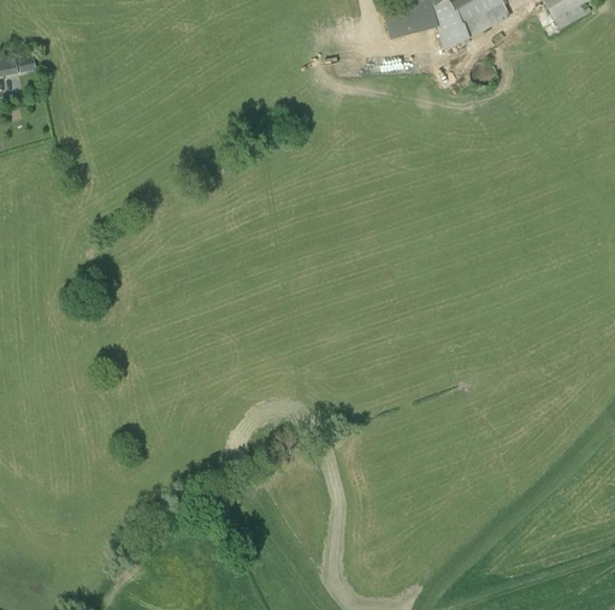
[(390,39),(438,27),(432,5),(435,5),(432,0),(397,0),(379,5),(390,39)]
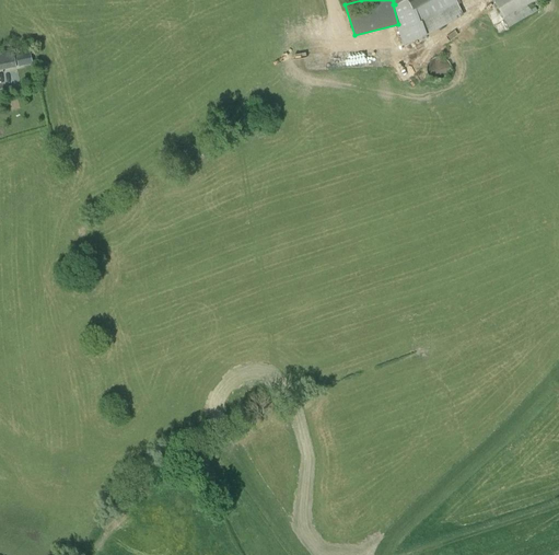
[(404,0),(395,4),(393,4),(398,24),(404,45),(427,34),(422,21),(420,21),(416,8),(414,9),(409,0),(404,0)]
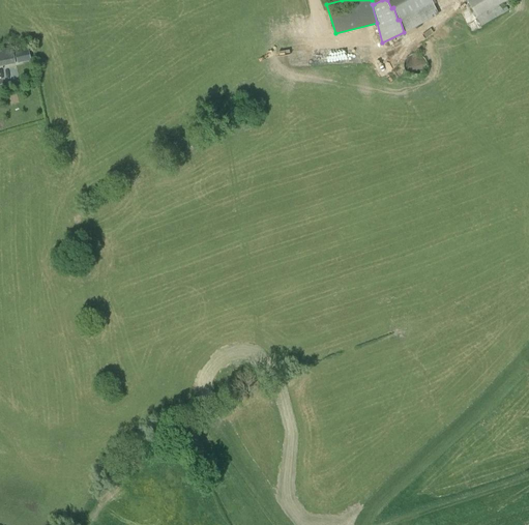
[(387,0),(391,8),(393,7),(407,0),(387,0)]
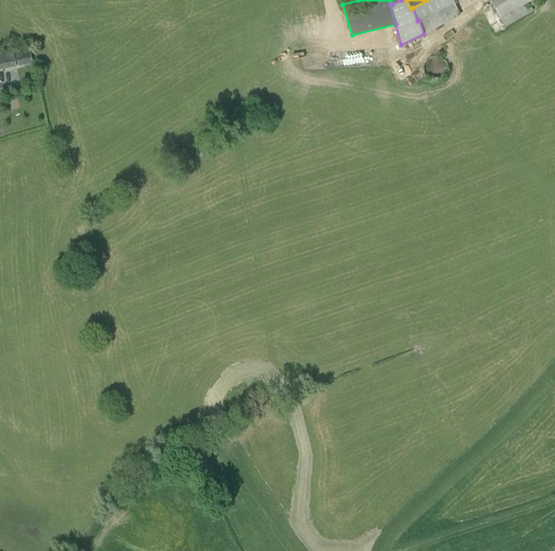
[(417,21),(419,21),(454,1),(453,0),(427,0),(413,8),(417,21)]
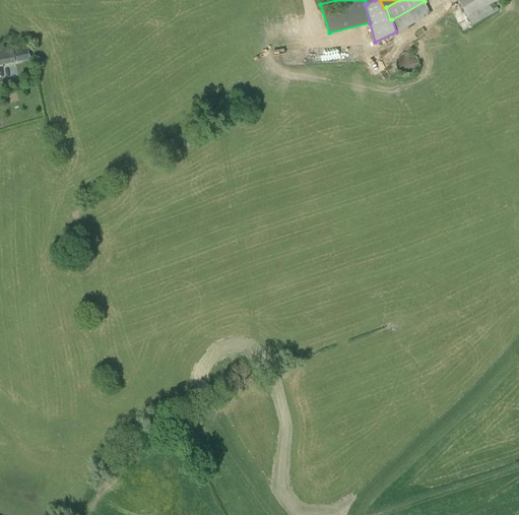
[(458,0),(461,4),(465,11),(469,18),(472,23),(505,4),(502,0),(458,0)]
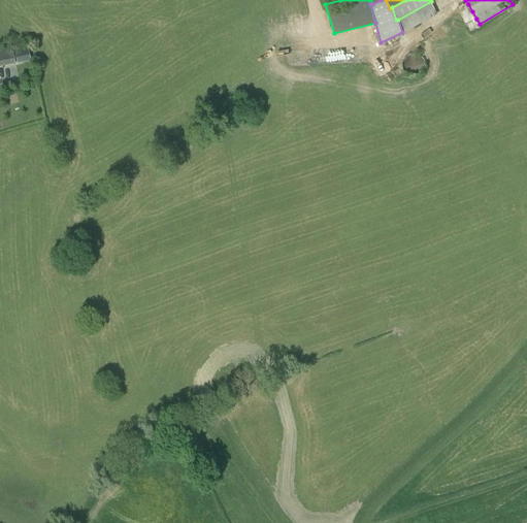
[(436,12),(431,1),(398,20),(402,32),(436,12)]
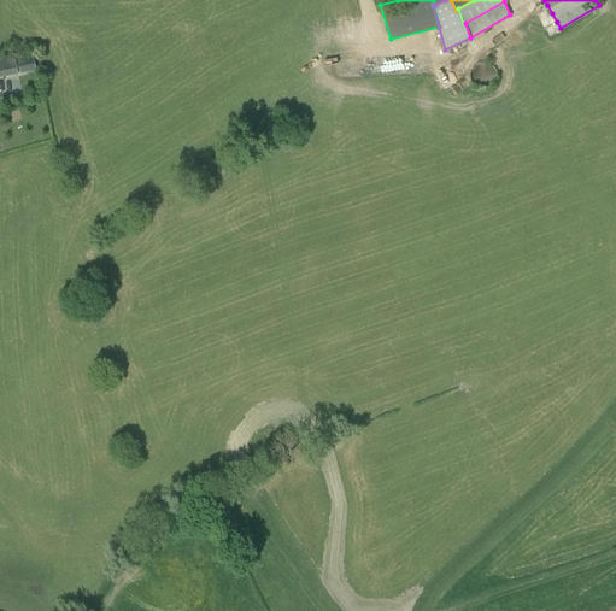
[(552,13),(547,5),(537,11),(540,19),(552,13)]
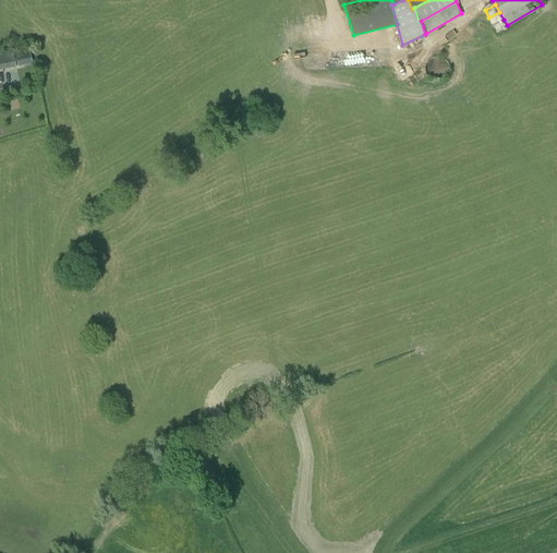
[(507,25),(504,20),(494,25),(497,32),(507,27),(507,25)]
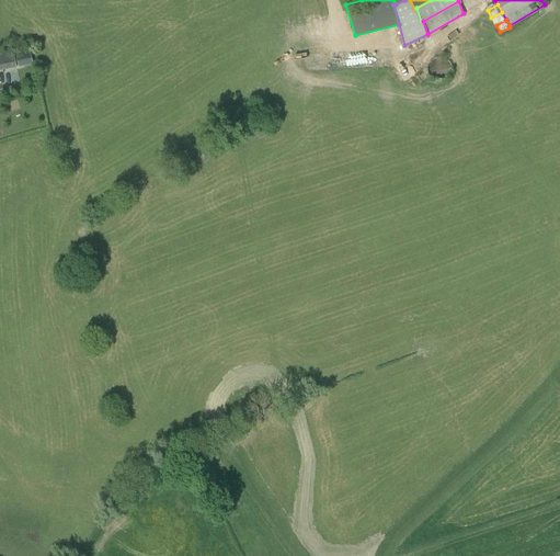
[(0,63),(12,60),(11,53),(9,46),(0,48),(0,63)]
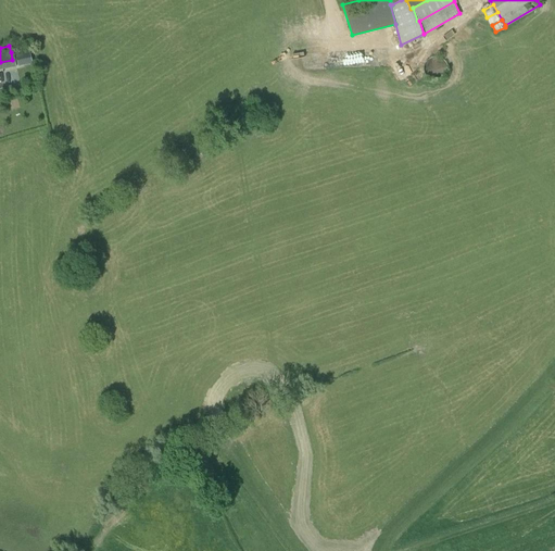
[(28,48),(11,52),(12,60),(12,61),(30,57),(28,48)]
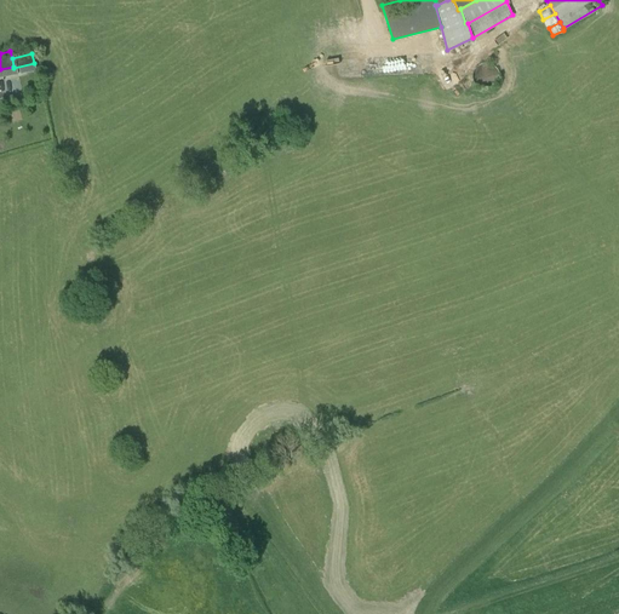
[(462,74),(454,78),(460,86),(466,81),(462,74)]
